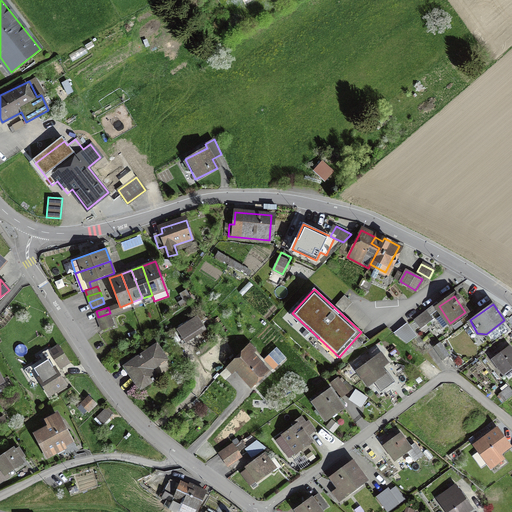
[(427,311),(420,315),(425,322),(431,318),(427,311)]
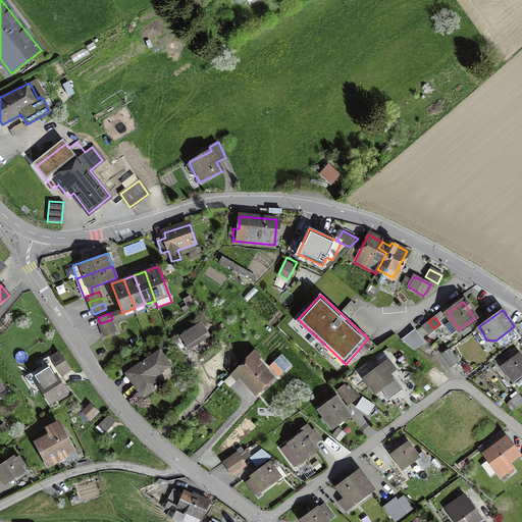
[(112,319),(100,323),(101,329),(114,325),(112,319)]
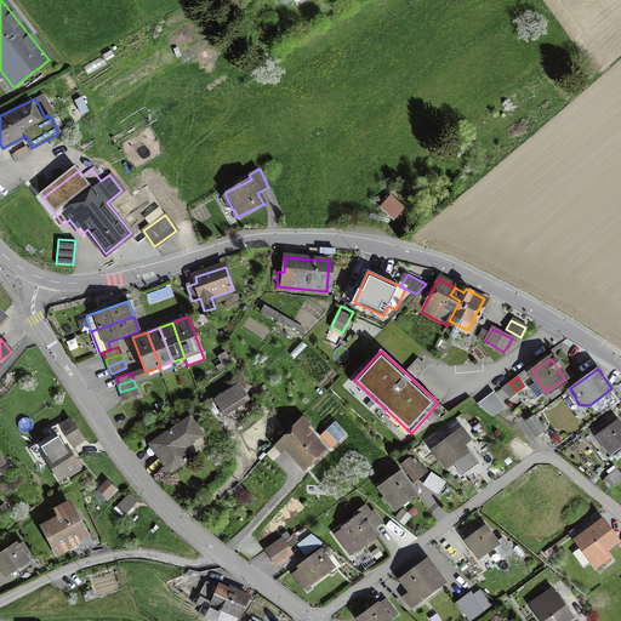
[(240,383),(215,398),(222,411),(248,397),(240,383)]
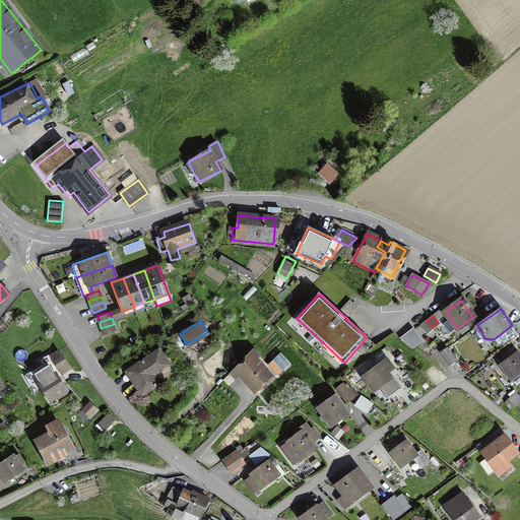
[(114,324),(101,328),(103,334),(116,330),(114,324)]
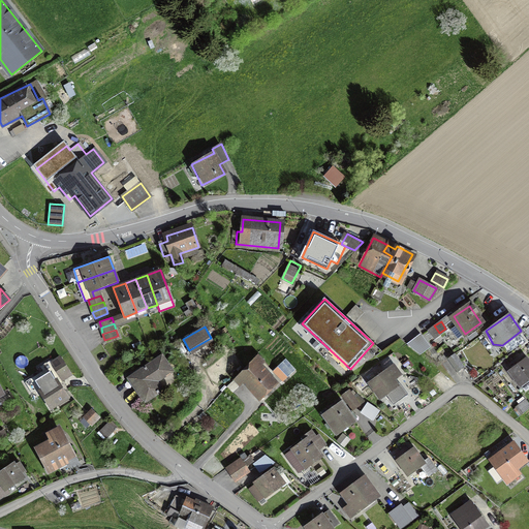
[(457,353),(449,359),(457,371),(465,367),(457,353)]
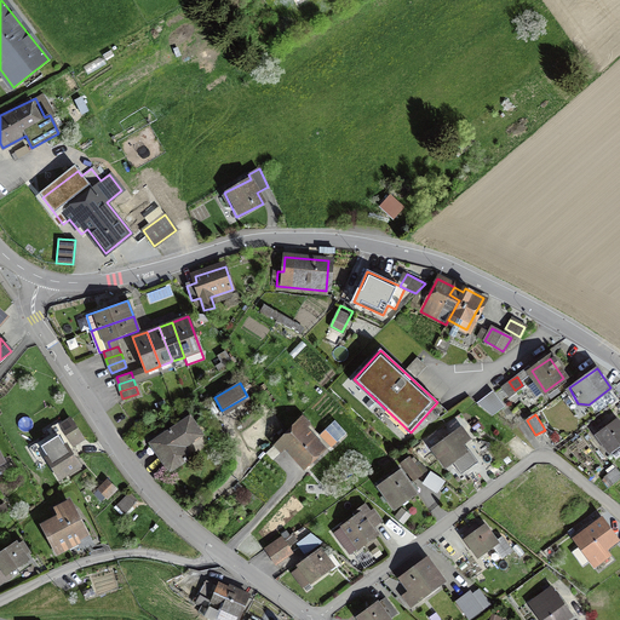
[(189,418),(150,443),(170,471),(188,459),(181,448),(201,435),(189,418)]
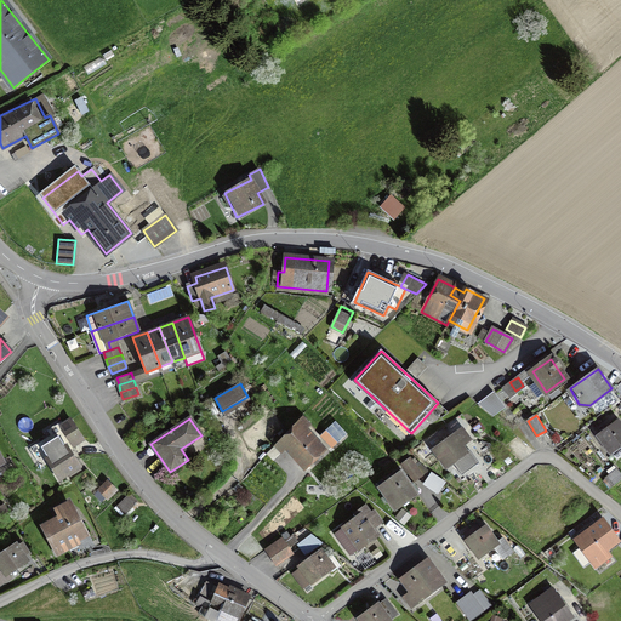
[(70,420),(53,429),(61,442),(44,451),(61,479),(79,468),(68,449),(83,439),(70,420)]
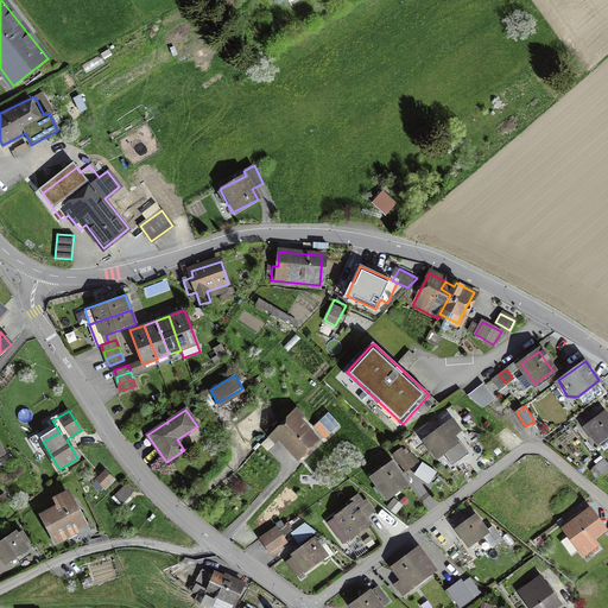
[(296,411),(272,434),(297,460),(317,439),(299,422),(303,418),(296,411)]
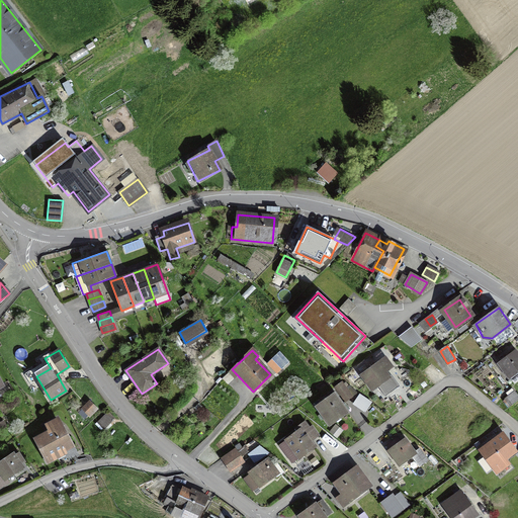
[(517,355),(515,351),(499,362),(509,377),(517,370),(517,355)]
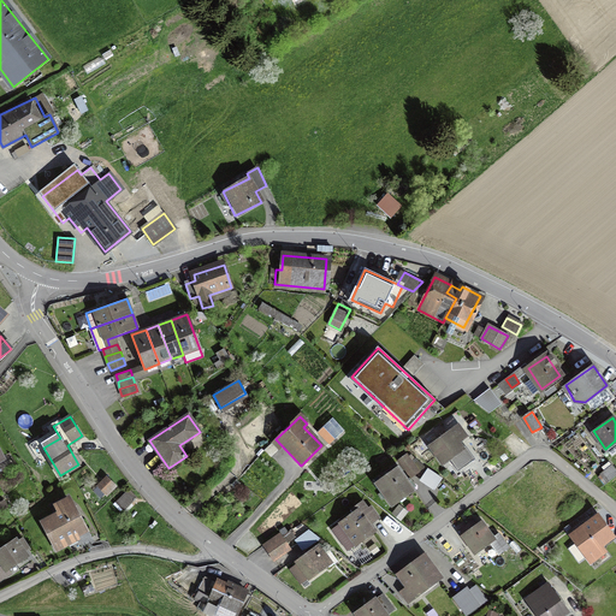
[(457,425),(431,444),(444,463),(465,450),(458,442),(465,436),(457,425)]
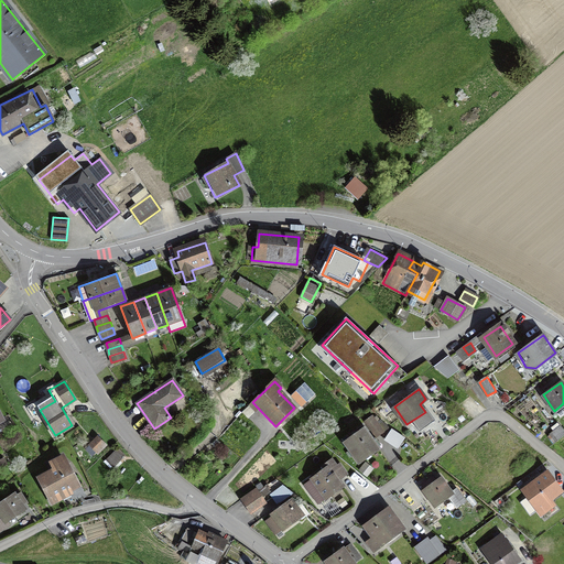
[(366,421),(378,435),(383,431),(372,415),(366,421)]
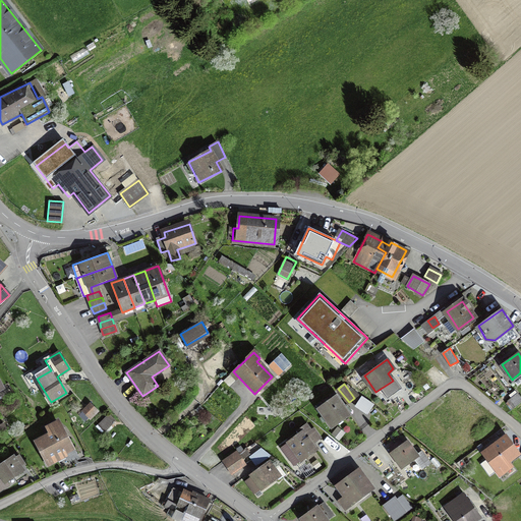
[(520,398),(518,394),(507,402),(511,408),(520,400),(520,398)]
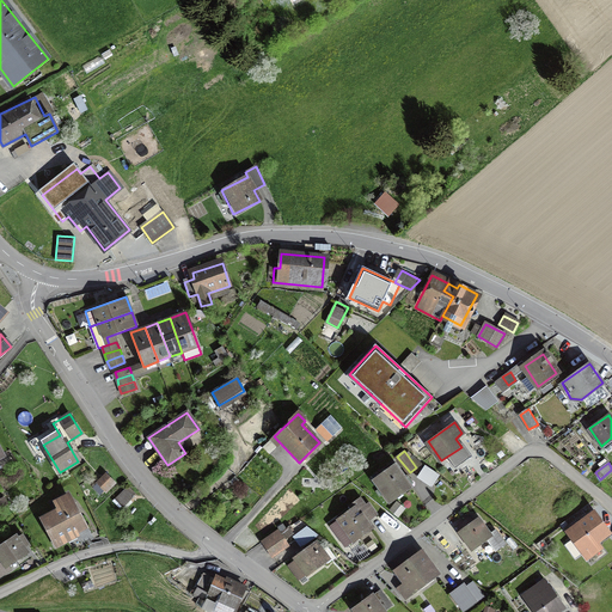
[(410,487),(396,466),(374,481),(389,502),(410,487)]
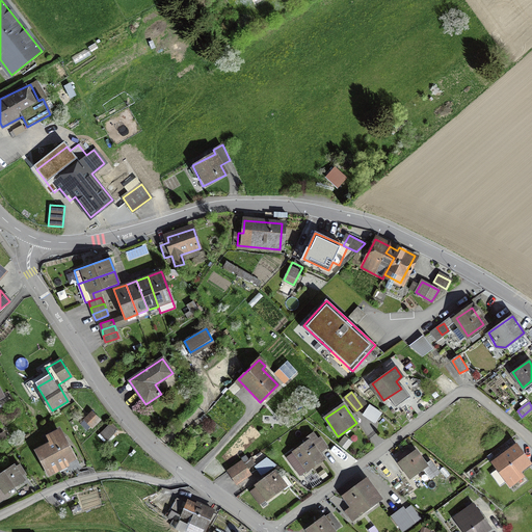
[(380,414),(368,407),(363,415),(376,422),(380,414)]
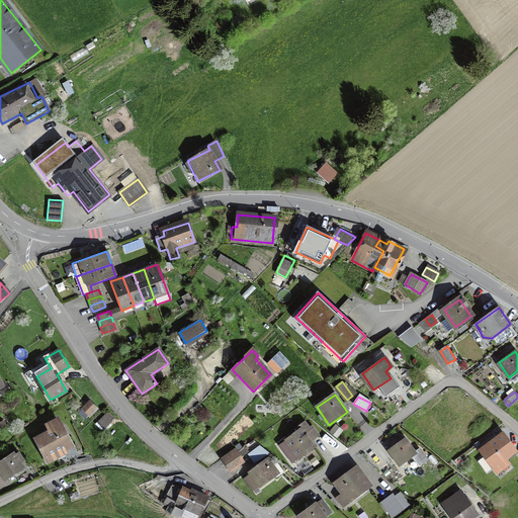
[(106,416),(95,425),(100,430),(111,421),(106,416)]
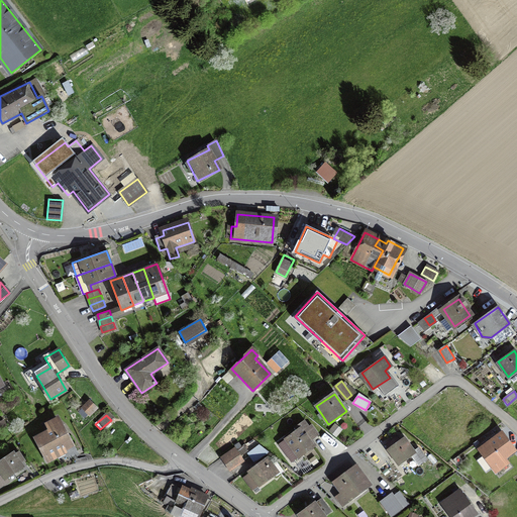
[(58,419),(46,425),(49,431),(36,437),(46,459),(72,447),(58,419)]
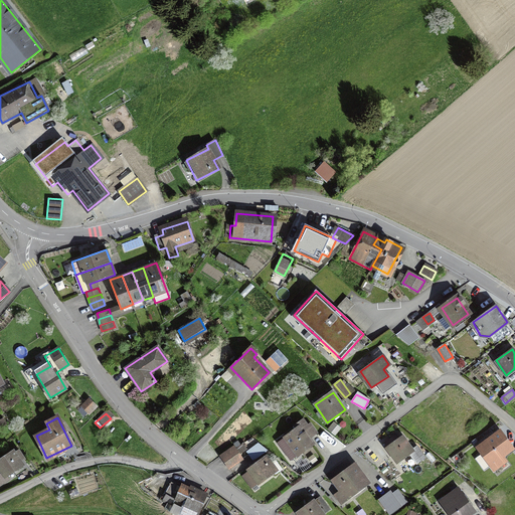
[(303,419),(295,424),(298,428),(278,443),(290,460),(312,445),(303,431),(309,427),(303,419)]
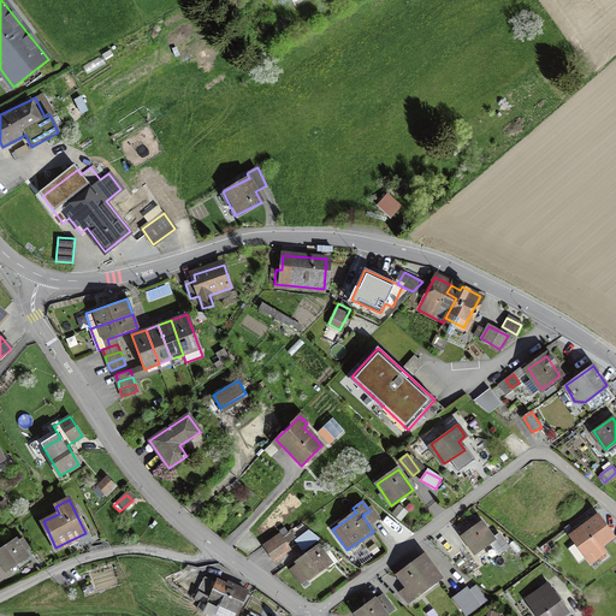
[(598,516),(573,535),(592,561),(604,551),(599,545),(612,537),(598,516)]
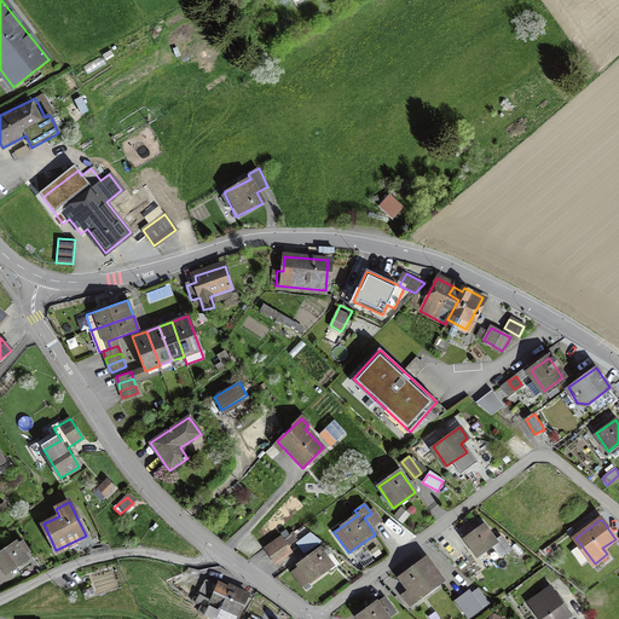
[(473,525),(463,532),(479,554),(492,544),(502,556),(510,550),(501,536),(496,541),(484,525),(476,531),(473,525)]
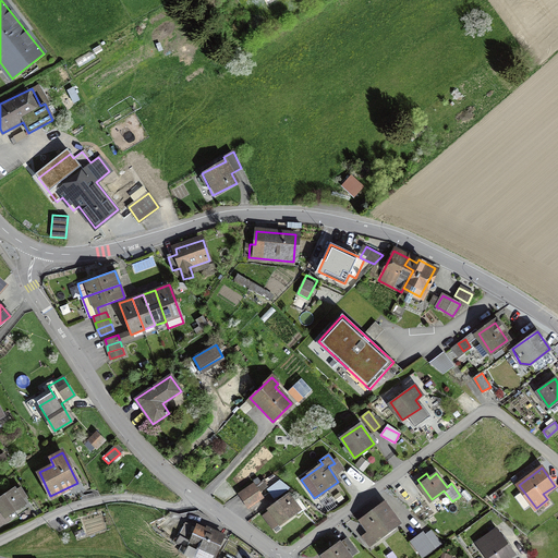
[(255,484),(239,494),(247,507),(263,498),(259,493),(267,487),(265,482),(257,487),(255,484)]
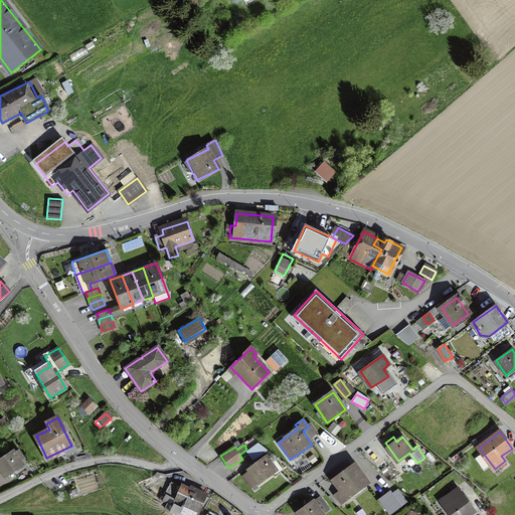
[(0,485),(8,480),(6,477),(23,466),(19,461),(23,459),(18,451),(15,454),(13,451),(0,459),(0,485)]
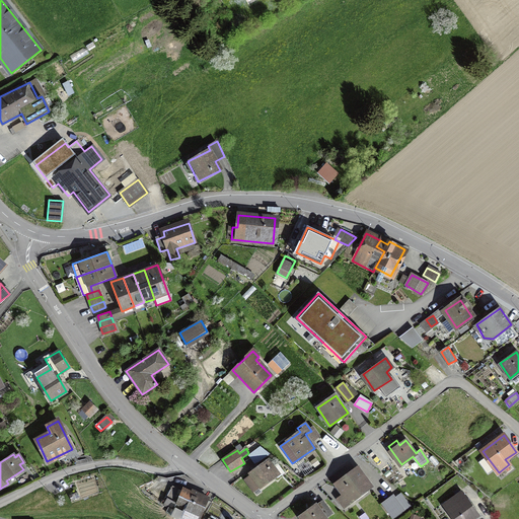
[(382,454),(375,459),(384,470),(391,465),(382,454)]
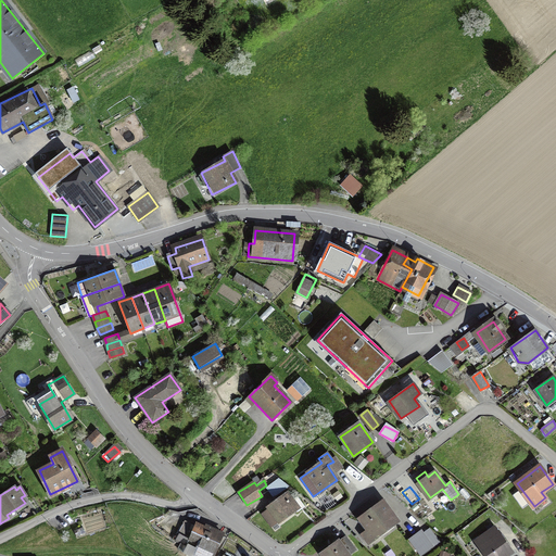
[(290,492),(268,506),(279,521),(300,507),(290,492)]
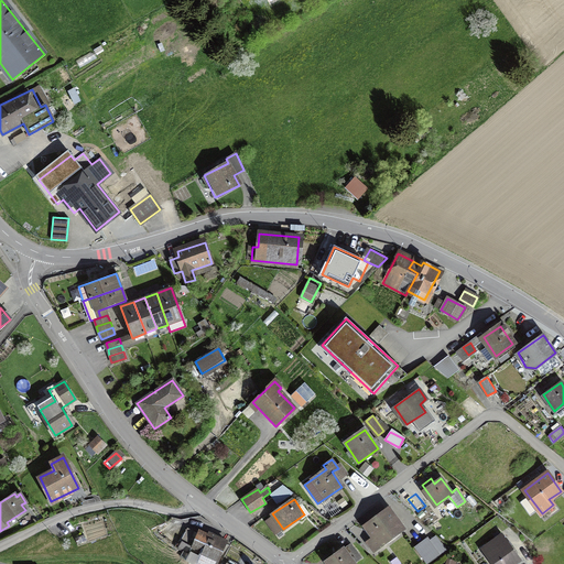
[(389,510),(366,525),(373,537),(367,542),(373,550),(402,530),(389,510)]
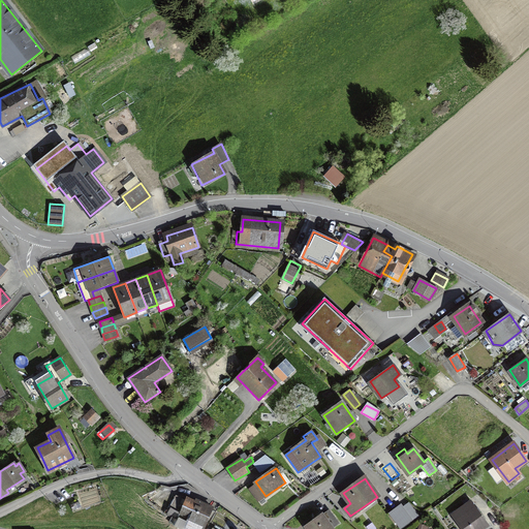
[(183,501),(175,497),(165,516),(178,521),(175,526),(182,528),(200,528),(211,507),(186,496),(183,501)]
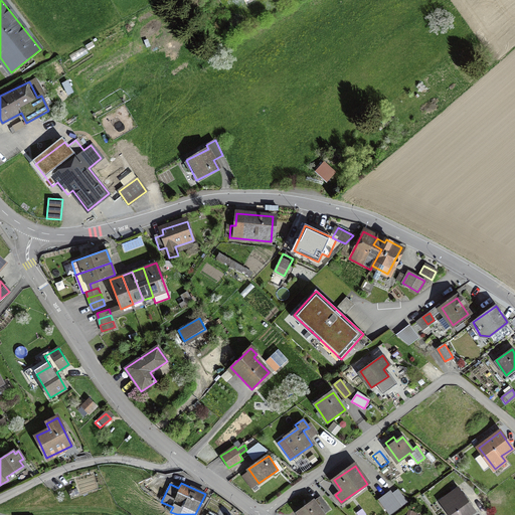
[(460,491),(442,504),(450,514),(469,514),(474,511),(460,491)]
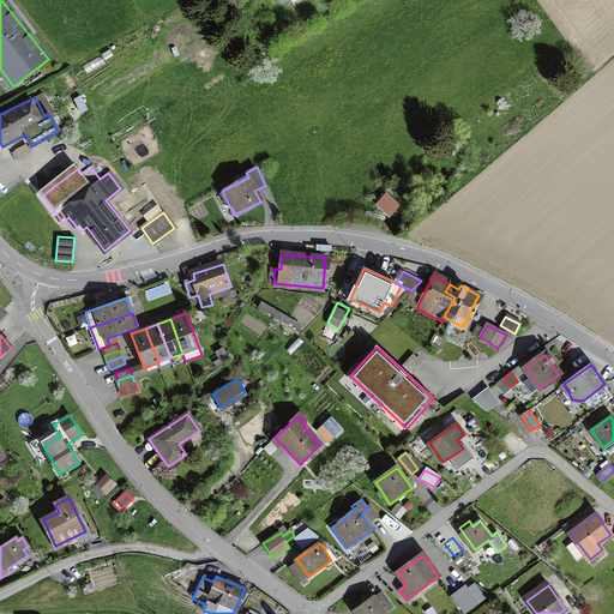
[(479,603),(465,587),(452,596),(465,613),(479,603)]
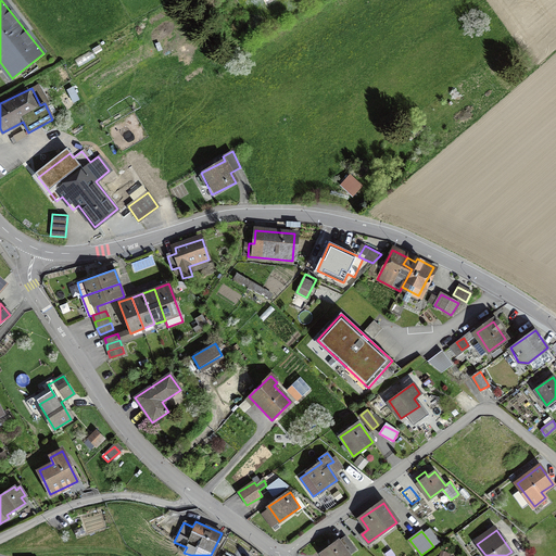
[(338,541),(321,553),(324,555),(349,555),(357,551),(348,538),(340,543),(338,541)]
